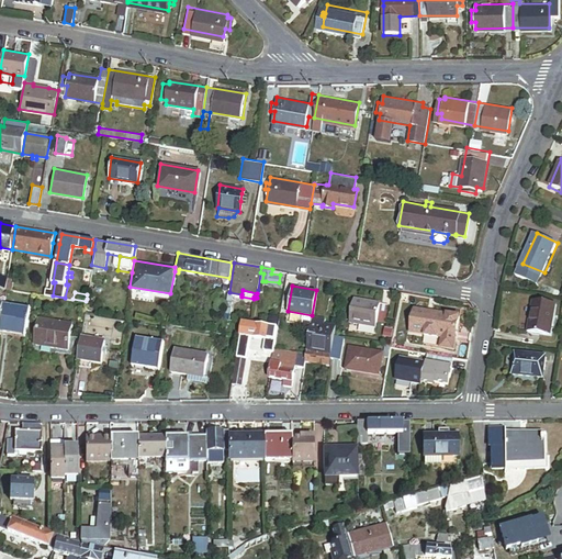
[(388,303),(352,297),(348,321),(375,325),(377,317),(384,320),(388,303)]
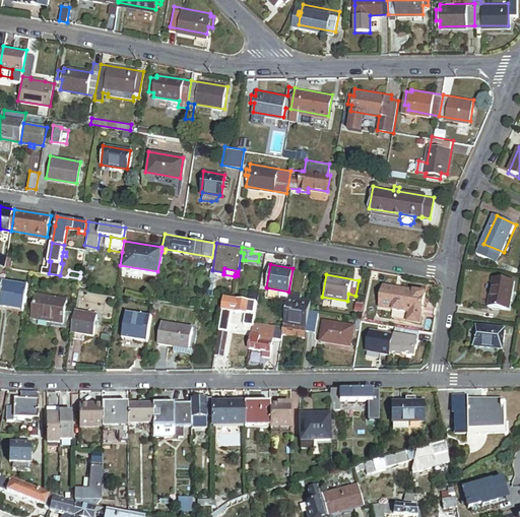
[(514,280),(493,276),(489,306),(510,309),(514,280)]
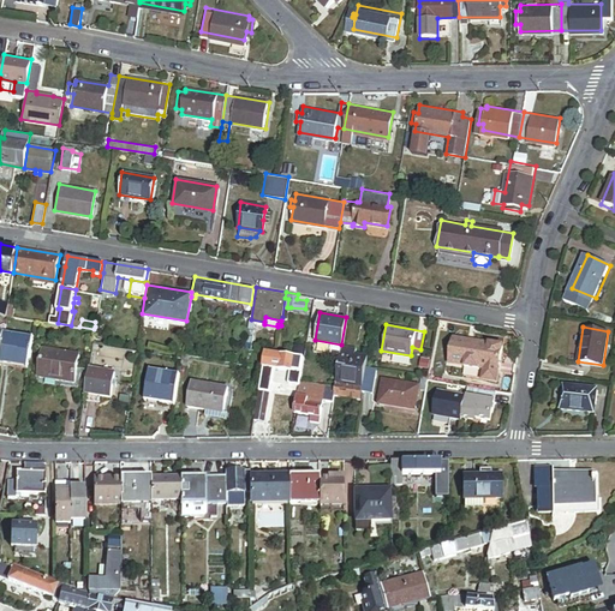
[(33,335),(4,330),(0,348),(0,360),(12,363),(12,359),(28,361),(33,335)]
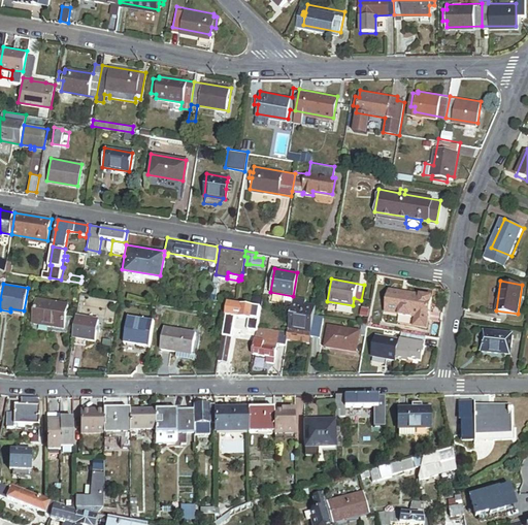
[(432,295),(390,289),(386,310),(416,316),(415,325),(427,327),(432,295)]
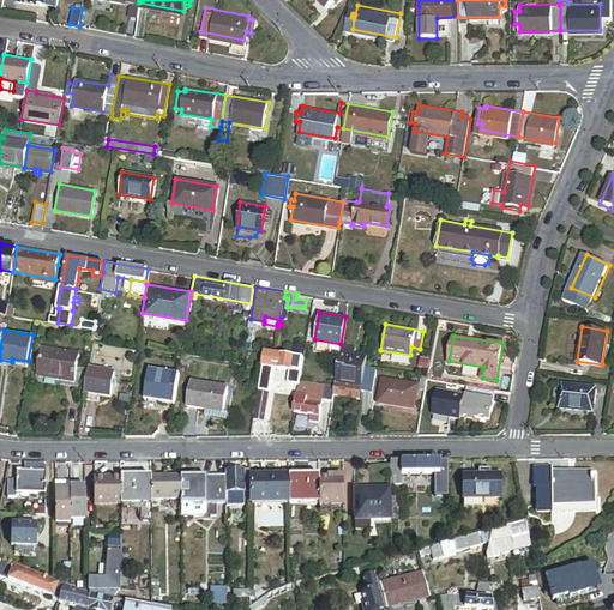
[(362,384),(367,355),(354,352),(355,346),(341,344),(335,380),(362,384)]
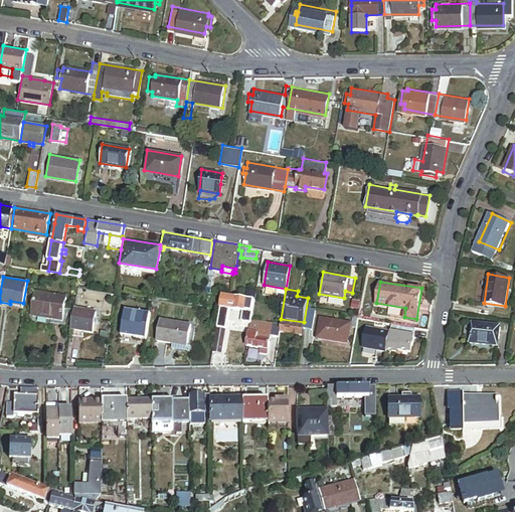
[(62,296),(35,291),(31,314),(59,319),(62,296)]
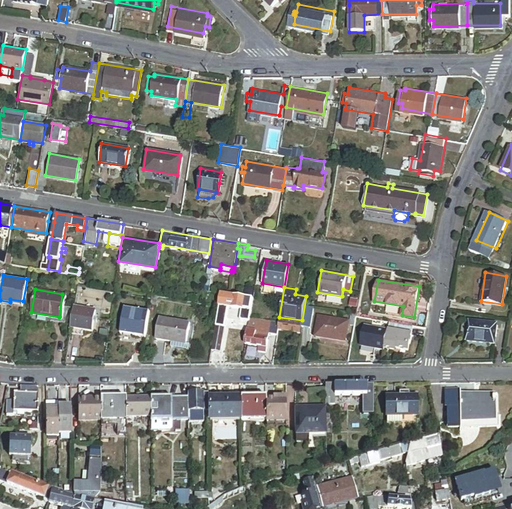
[(232,305),(246,307),(247,296),(221,291),(219,301),(232,303),(232,305)]
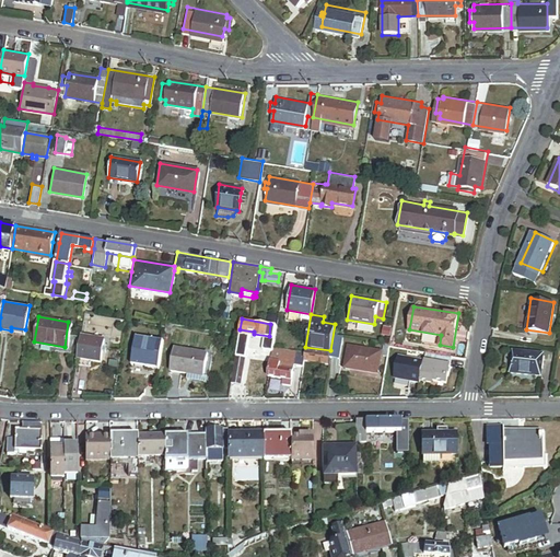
[(80,336),(76,358),(78,359),(91,361),(100,362),(104,340),(80,336)]
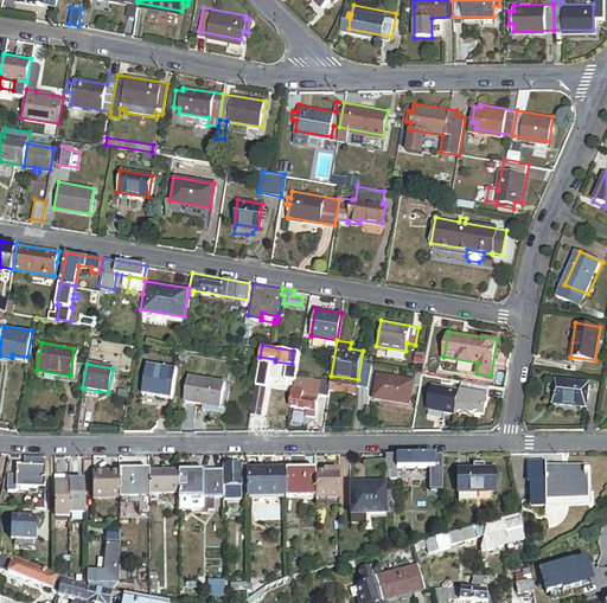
[(171,398),(176,369),(145,364),(140,393),(171,398)]
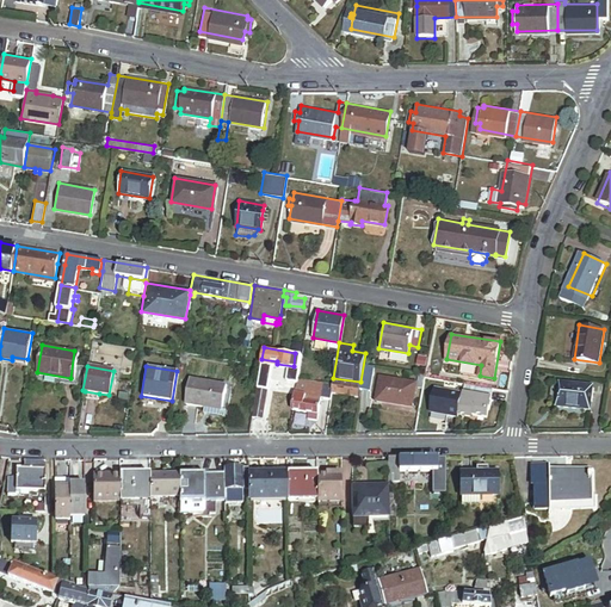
[(384,394),(383,401),(412,406),(415,382),(380,376),(377,392),(384,394)]
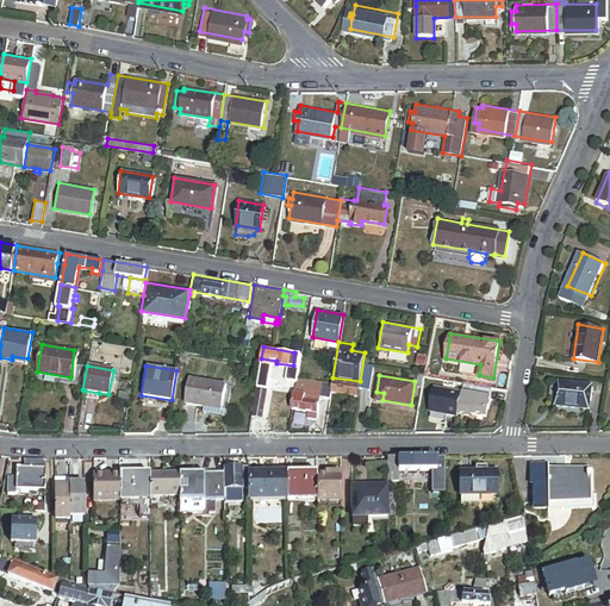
[(307,410),(305,418),(316,420),(317,412),(318,411),(321,395),(329,397),(330,391),(331,382),(297,376),(291,407),(307,410)]
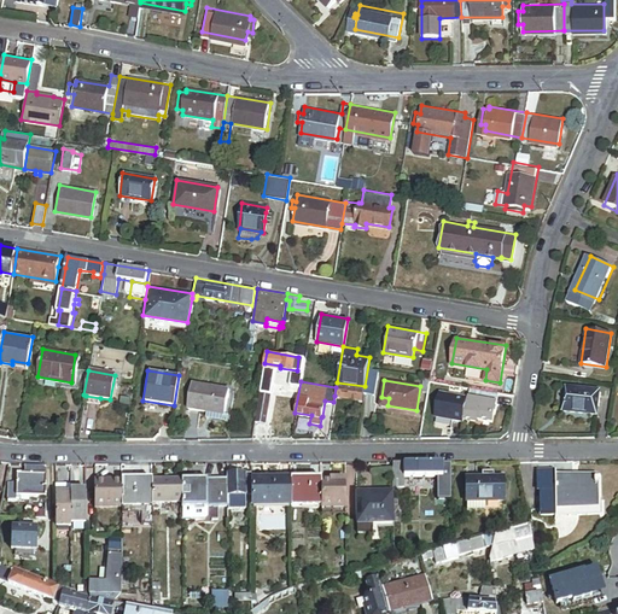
[(226,389),(190,382),(186,408),(207,410),(222,414),(226,389)]
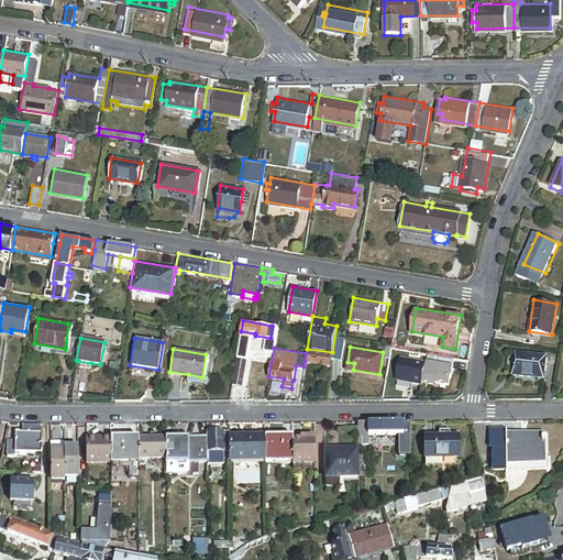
[(307,350),(306,353),(305,361),(330,365),(331,354),(307,350)]
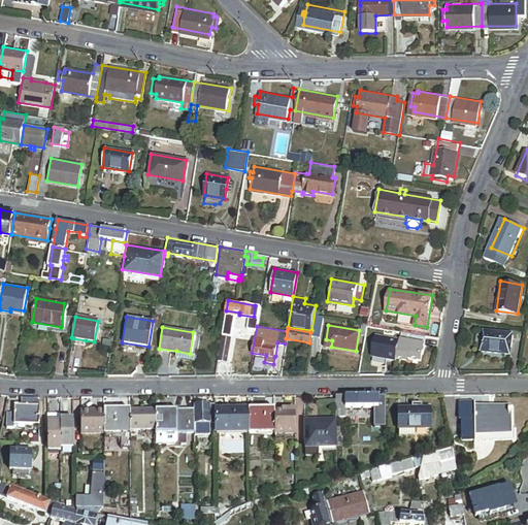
[(427,334),(402,330),(400,338),(397,356),(407,358),(407,356),(423,358),(427,334)]
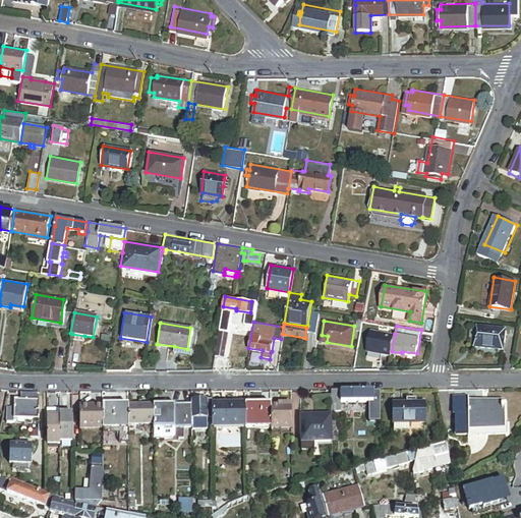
[(506,330),(477,326),(476,346),(505,349),(506,330)]
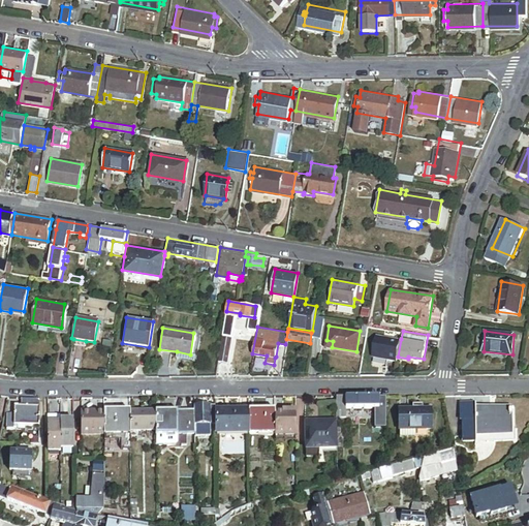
[(398,357),(401,339),(377,335),(374,356),(398,360),(398,357)]
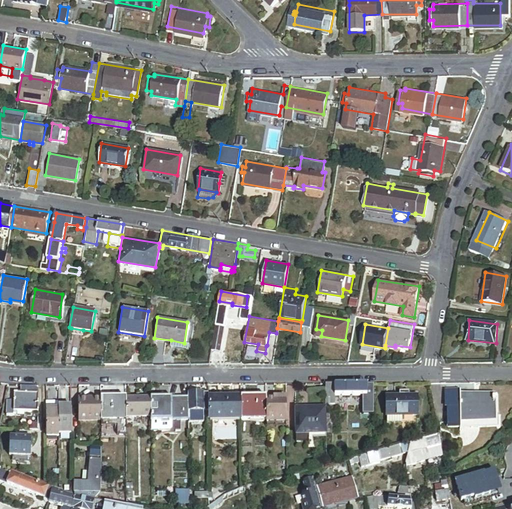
[(221,327),(214,326),(210,350),(217,351),(221,327)]
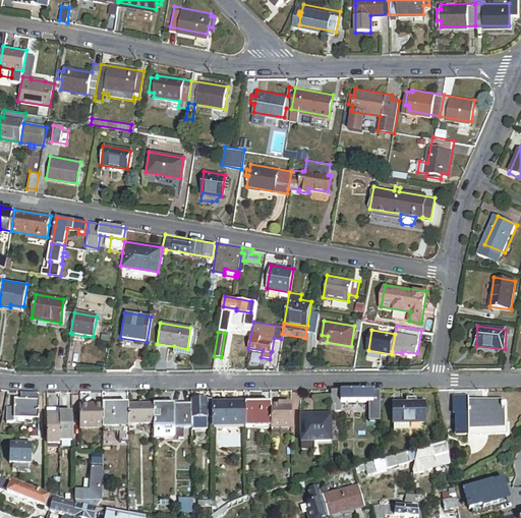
[(83,342),(84,336),(72,334),(71,340),(83,342)]
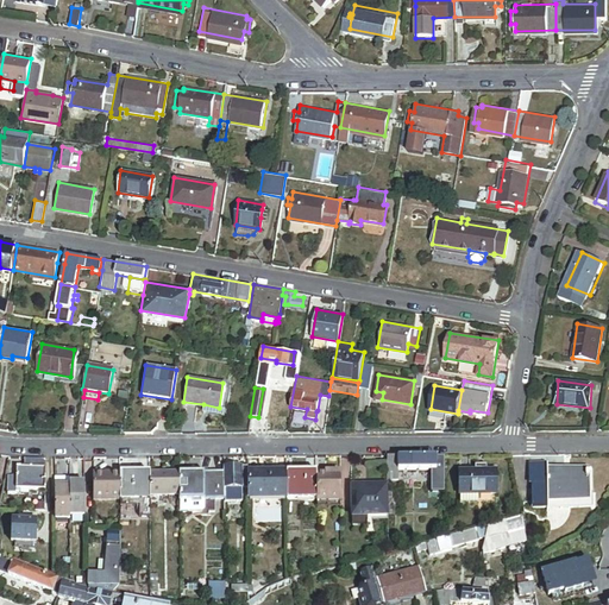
[(219,408),(203,404),(202,409),(207,410),(206,413),(221,415),(225,414),(225,409),(219,408)]
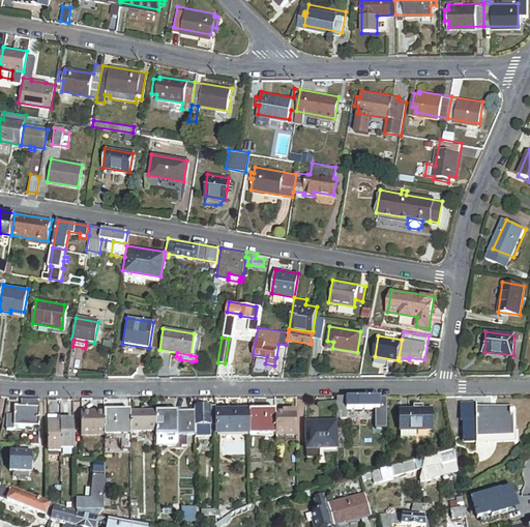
[(380,408),(380,396),(337,396),(337,417),(347,417),(347,408),(380,408)]
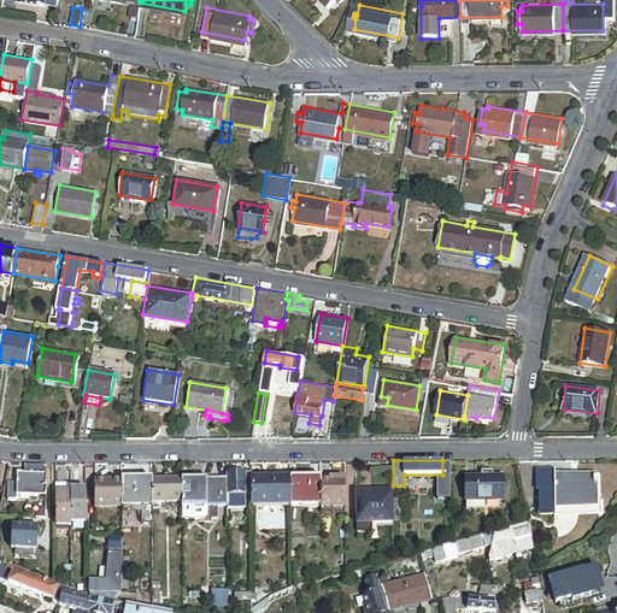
[(19,491),(42,494),(45,471),(45,467),(41,463),(23,463),(23,469),(16,469),(15,477),(7,477),(6,495),(15,496),(16,495),(18,495),(19,491)]
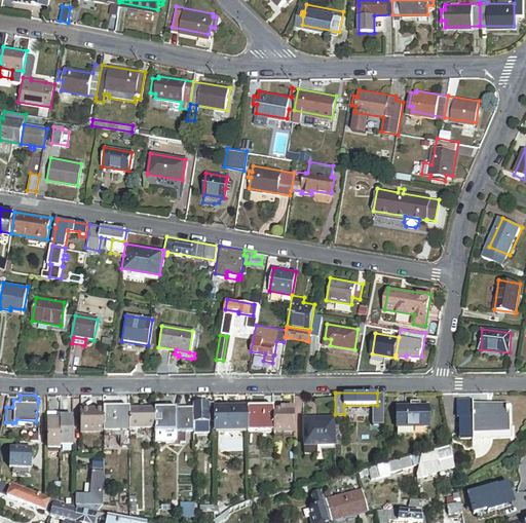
[(514,434),(514,404),(493,404),(493,408),(485,408),(485,405),(473,404),(473,401),(459,400),(459,416),(461,416),(461,434),(514,434)]
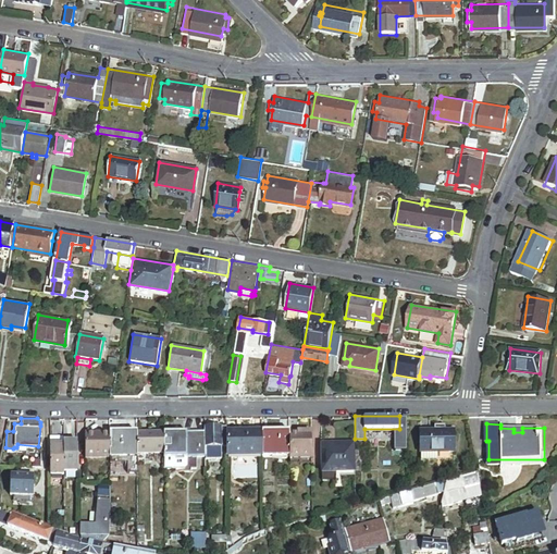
[(226,426),(205,426),(205,431),(205,456),(205,458),(220,458),(220,446),(226,445),(226,431),(226,426)]
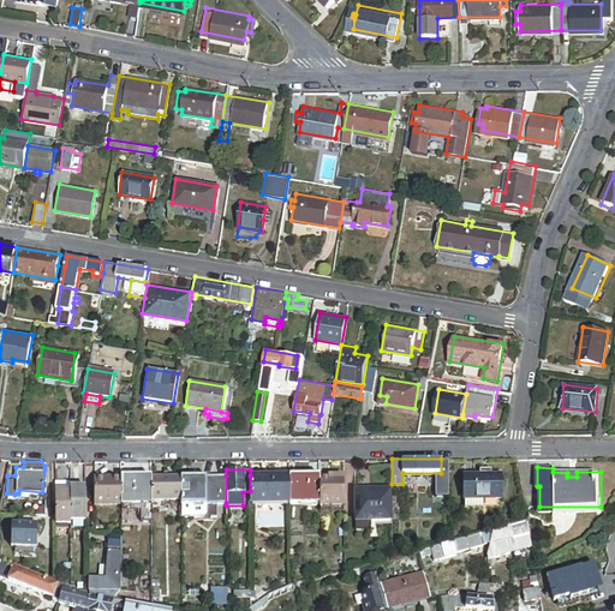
[(479,474),(463,474),(463,499),(465,499),(465,508),(482,508),(482,499),(501,499),(501,474),(491,474),(491,469),(479,469),(479,474)]
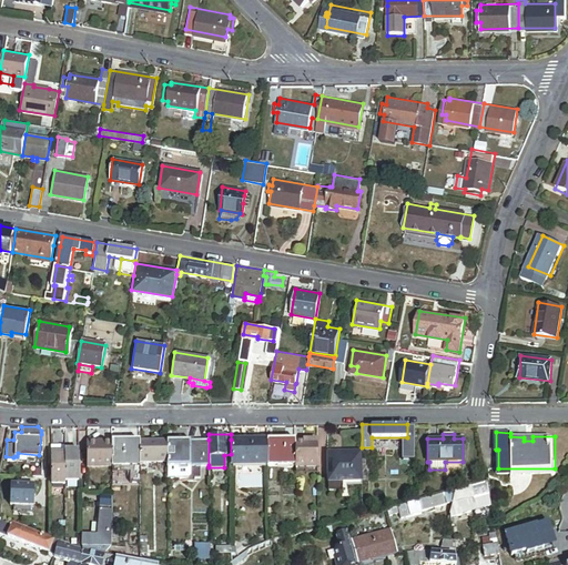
[(124,441),(111,441),(111,465),(129,465),(129,482),(139,482),(139,461),(139,440),(129,440),(129,436),(124,436),(124,441)]
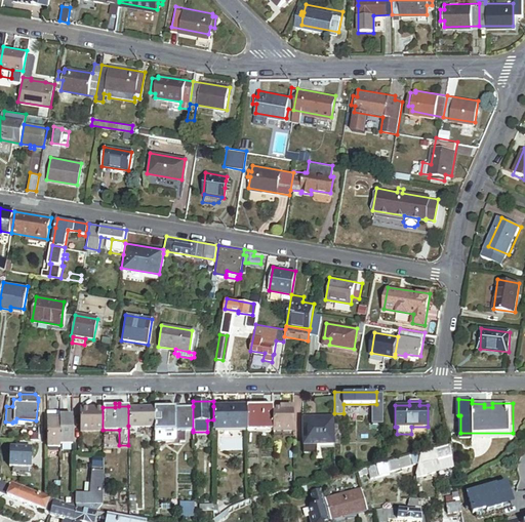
[(272,405),(247,406),(247,427),(247,430),(255,430),(255,433),(273,433),(273,432),(273,430),(272,408),(272,405)]
